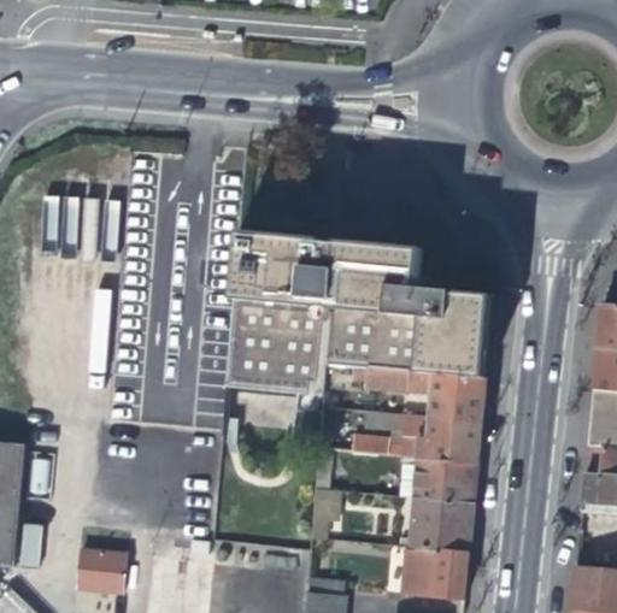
[(325,364),(331,308),(338,240),(238,230),(224,384),(323,394),(325,364)]
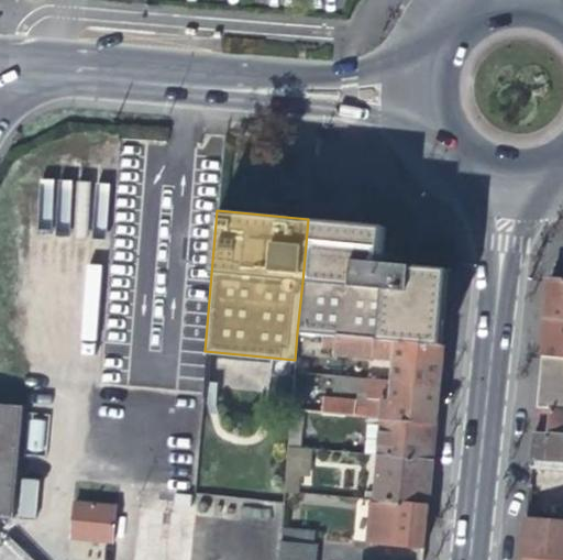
[(349,251),(384,253),(386,226),(308,219),(302,282),(345,285),(349,251)]
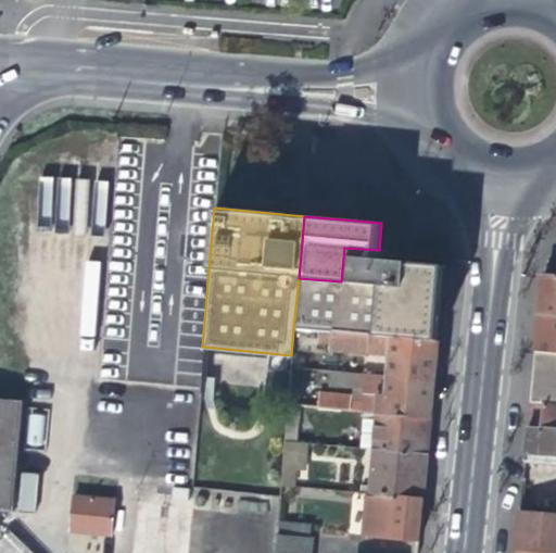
[(344,248),(341,281),(379,285),(399,287),(401,262),(378,260),(379,250),(344,248)]
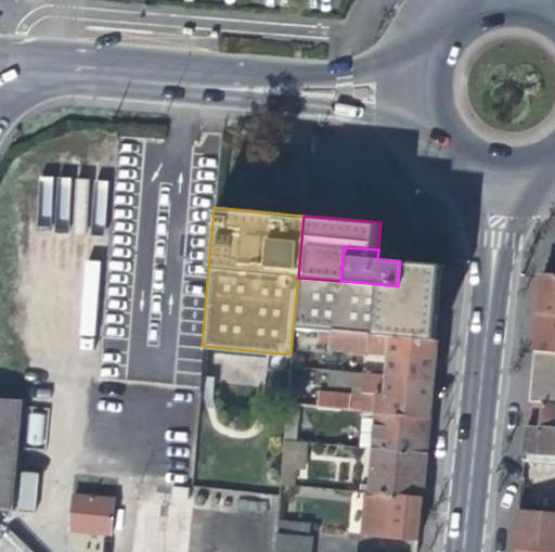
[(398,286),(378,284),(374,335),(436,342),(439,312),(443,265),(400,261),(398,286)]
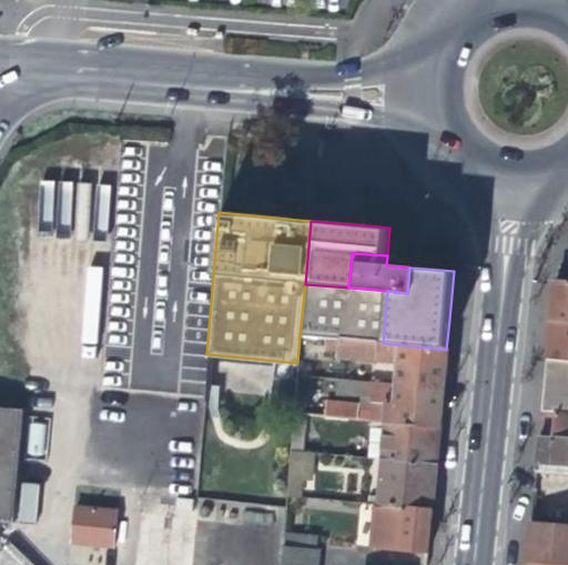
[(547,320),(567,322),(567,279),(550,278),(548,301),(547,320)]
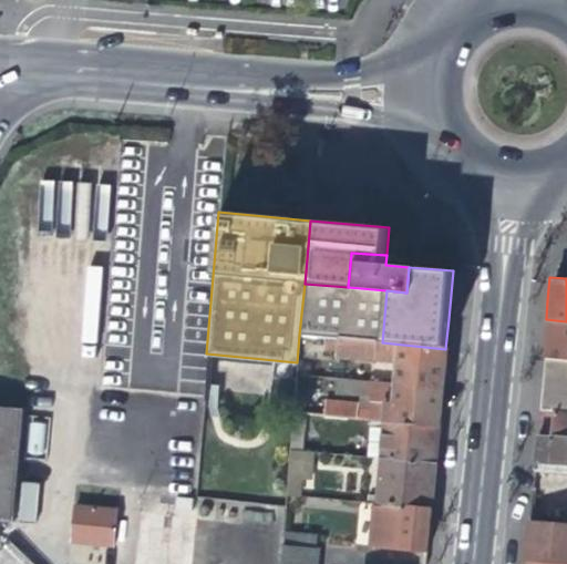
[(566,359),(566,321),(546,319),(544,336),(543,357),(566,359)]
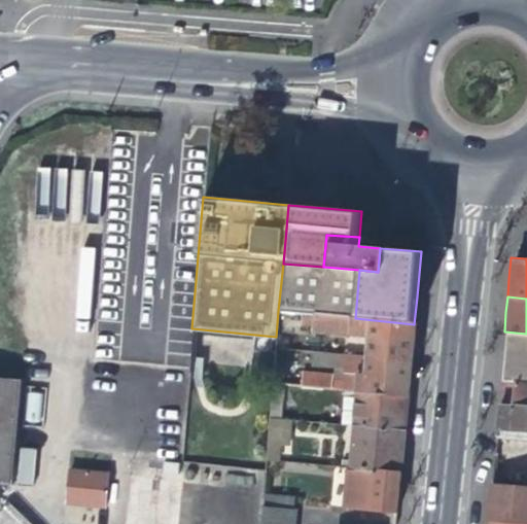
[(347,334),(348,317),(314,314),(312,330),(347,334)]
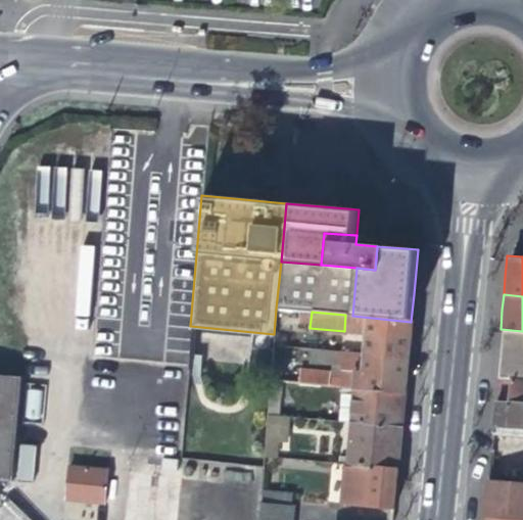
[(345,315),(344,331),(366,334),(364,353),(407,358),(409,341),(411,322),(352,316),(345,315)]
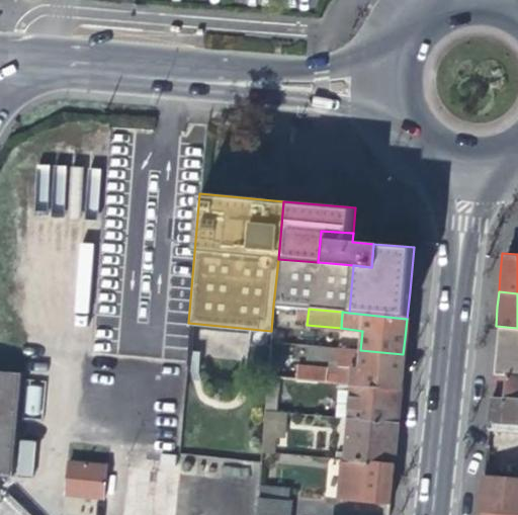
[(335,361),(338,366),(358,369),(360,350),(335,347),(335,361)]
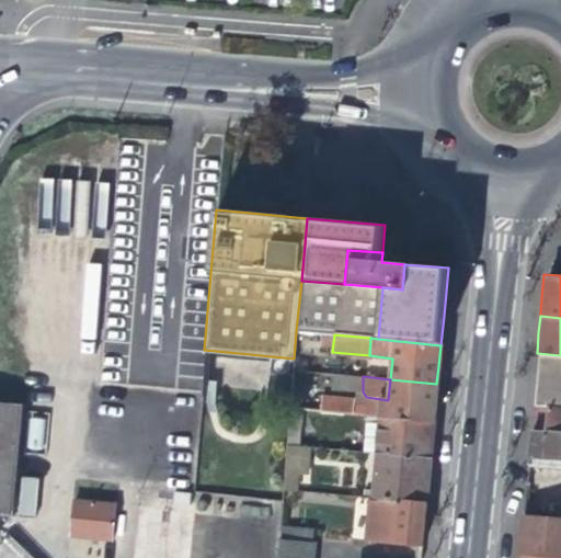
[(366,397),(365,406),(364,414),(378,416),(433,421),(435,402),(436,384),(390,379),(388,400),(366,397)]
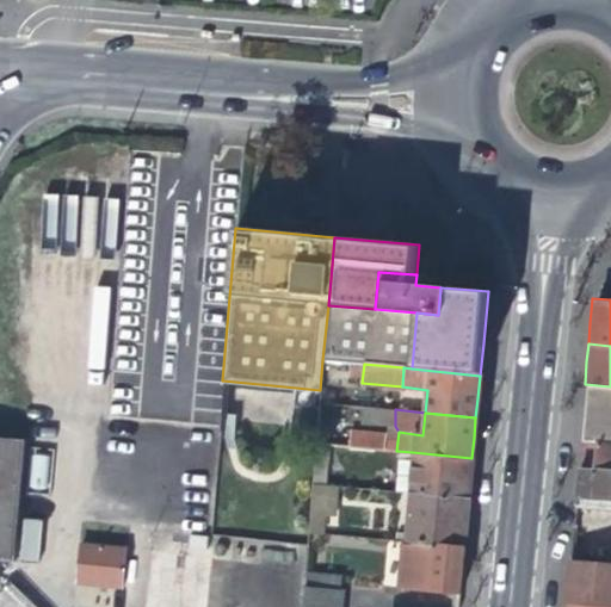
[(396,451),(397,441),(386,440),(386,435),(350,432),(349,446),(396,451)]
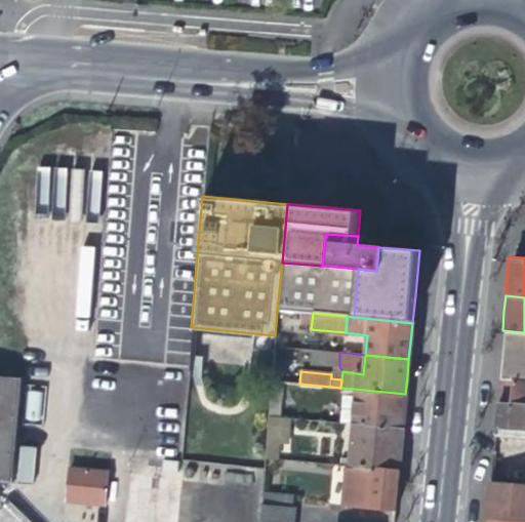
[(0,374),(0,488),(19,491),(32,379),(0,374)]
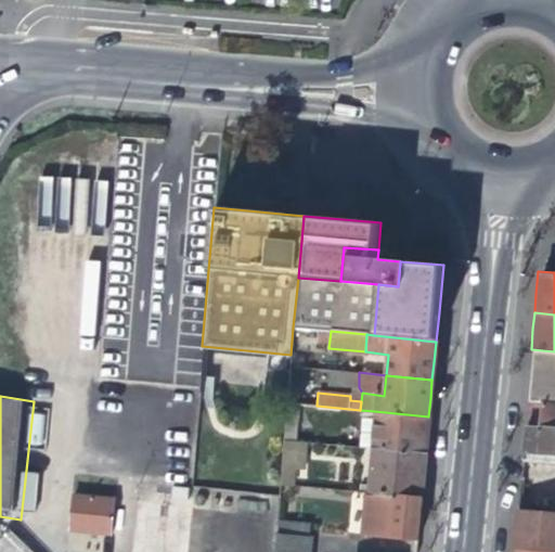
[(554,402),(540,402),(538,425),(554,426),(554,402)]
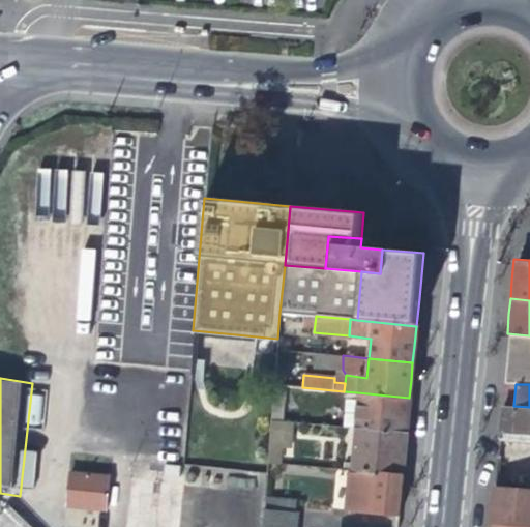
[(271,415),(283,415),(284,388),(271,388),(271,415)]
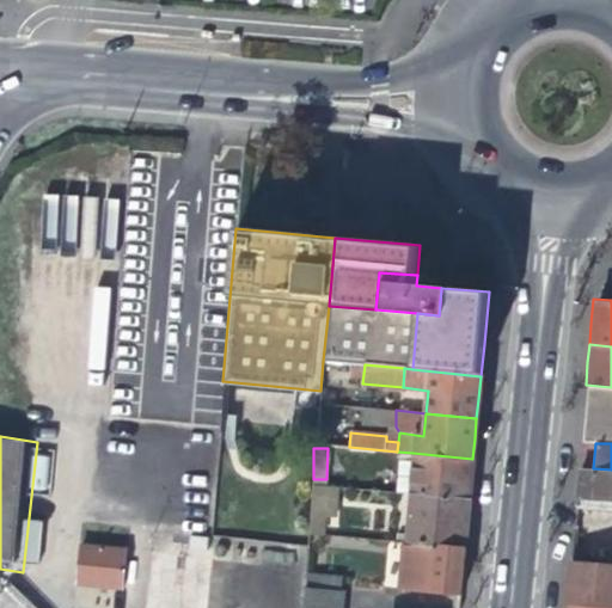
[(409,492),(412,492),(467,498),(470,480),(472,459),(412,453),(409,492)]
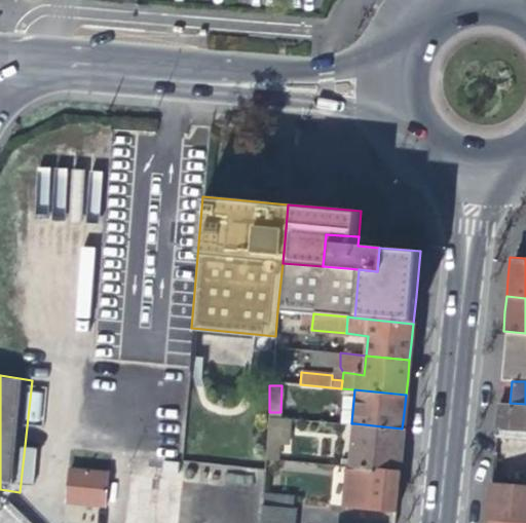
[(525,438),(525,404),(510,403),(496,401),(494,420),(492,435),(525,438)]
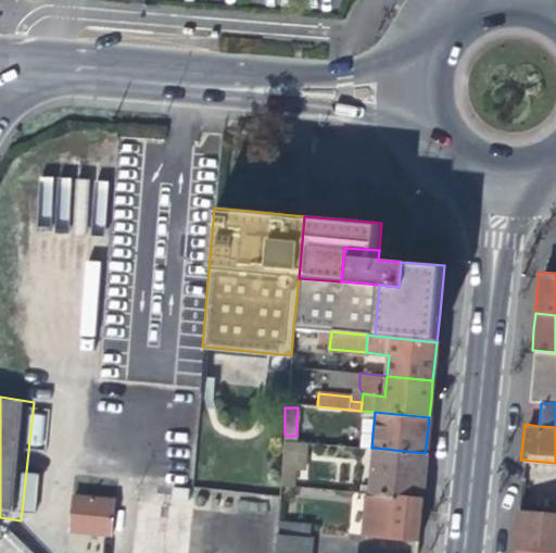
[(294,440),(283,439),(280,485),(291,486),(294,440)]
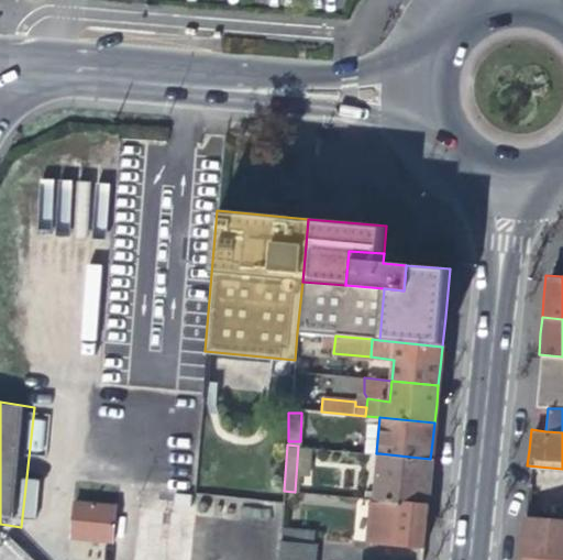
[(379,453),(374,500),(426,505),(428,483),(430,459),(379,453)]
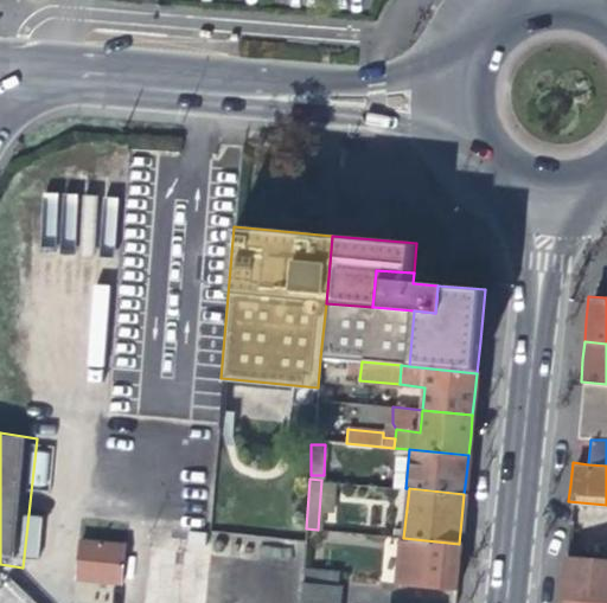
[(117,579),(121,543),(61,536),(57,570),(117,579)]
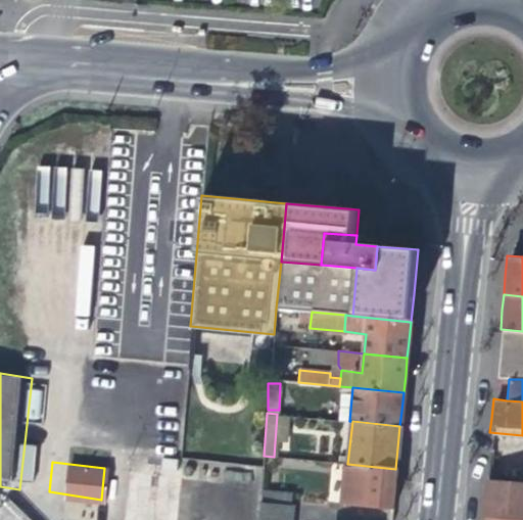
[(341,504),(391,509),(393,489),(395,469),(347,464),(345,464),(341,504)]
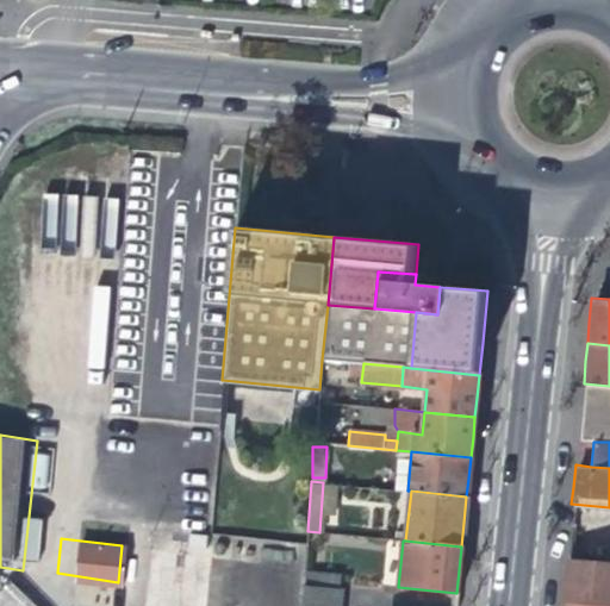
[(609,560),(567,556),(564,595),(604,599),(609,599),(609,560)]
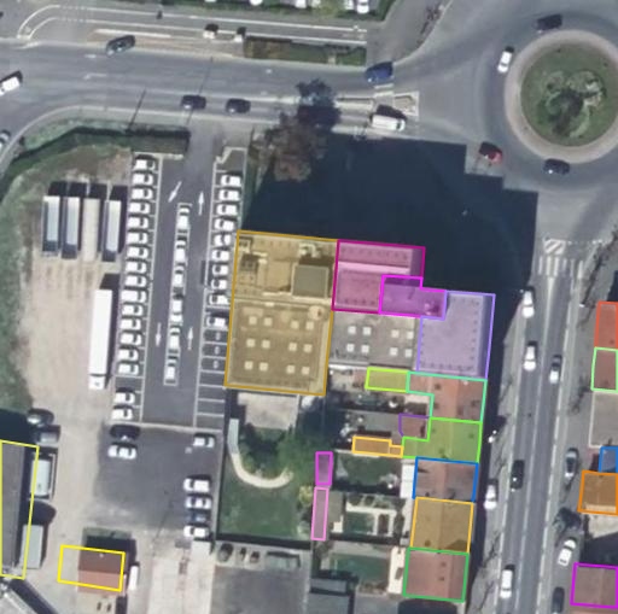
[(304,613),(343,613),(345,594),(307,591),(304,613)]
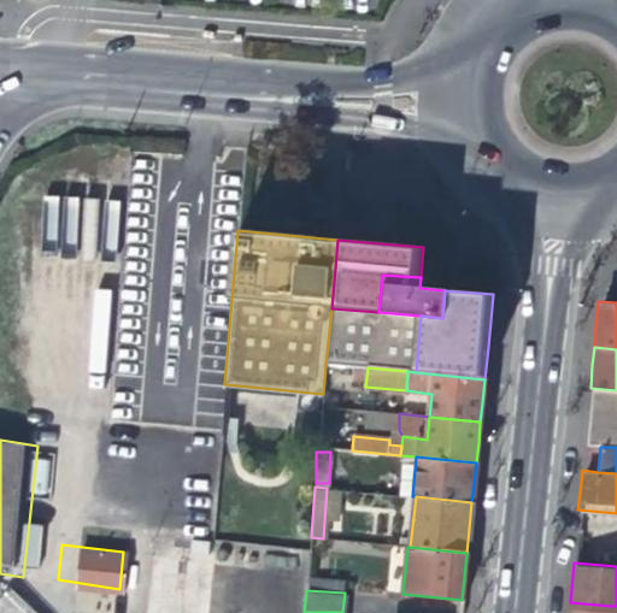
[(610,612),(611,606),(570,602),(569,612),(610,612)]
